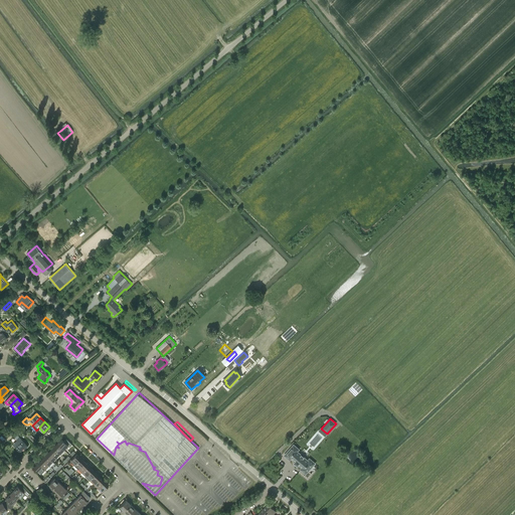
[(11,428),(10,431),(12,433),(11,434),(15,438),(21,432),(17,427),(16,428),(13,424),(10,427),(11,428)]
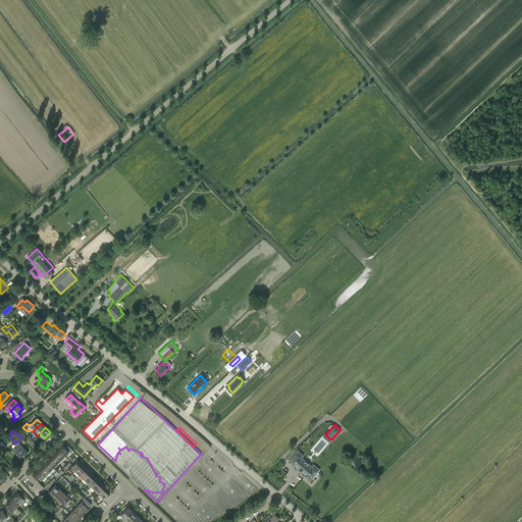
[(19,449),(15,453),(19,457),(23,454),(24,455),(28,452),(20,444),(17,446),(19,449)]
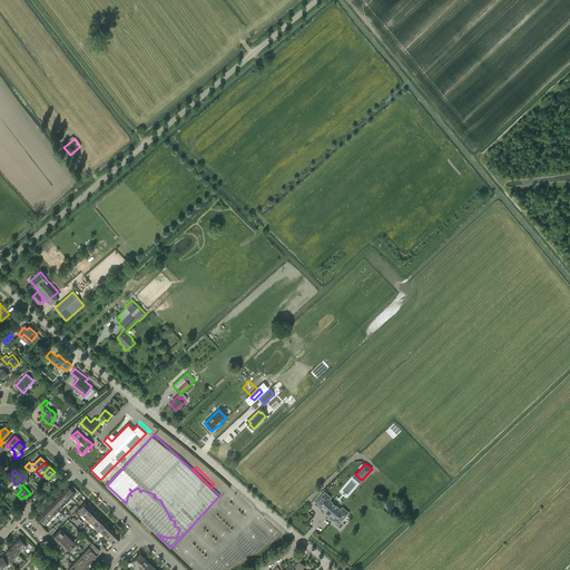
[(64,491),(70,498),(75,493),(77,495),(80,492),(74,485),(70,489),(67,485),(65,488),(66,489),(64,491)]
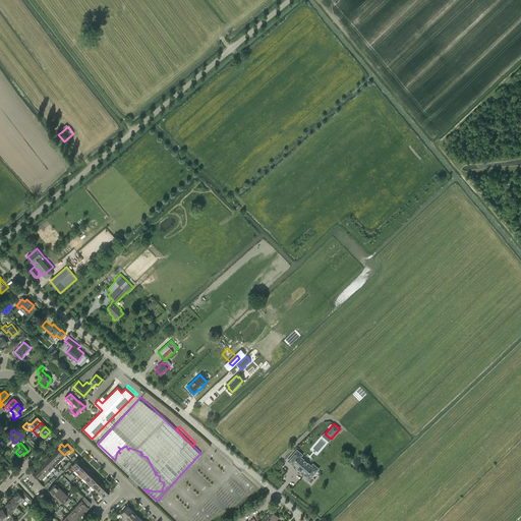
[(64,455),(58,449),(55,451),(55,450),(53,451),(60,459),(64,455)]
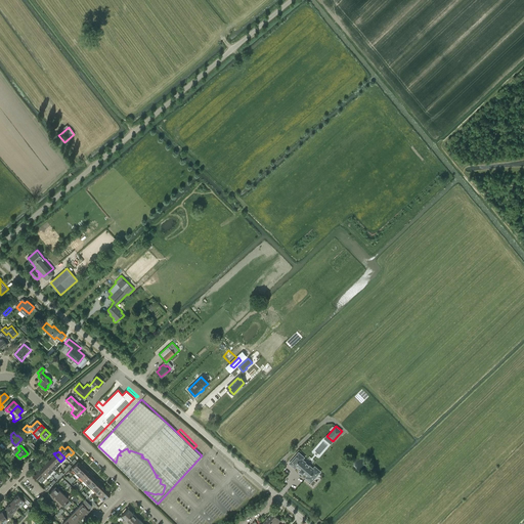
[(300,452),(290,463),(296,468),(297,466),(301,469),(300,470),(303,473),(304,472),(308,475),(306,477),(312,482),(319,473),(303,459),(305,456),(300,452)]
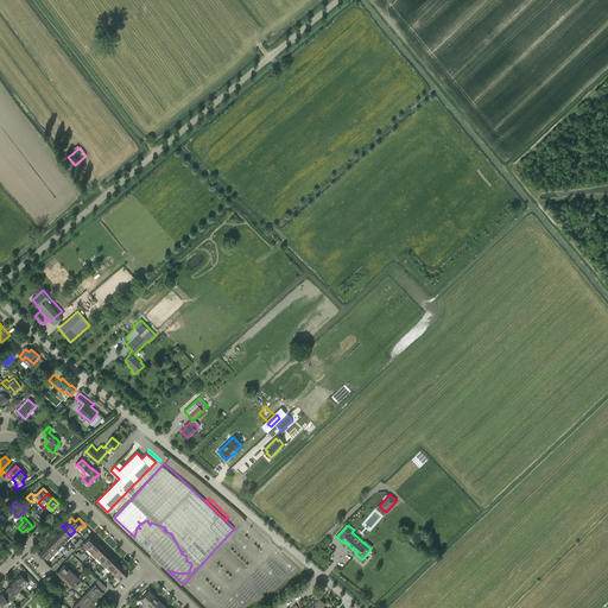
[(70,536),(62,526),(59,529),(61,530),(58,532),(67,540),(70,536)]
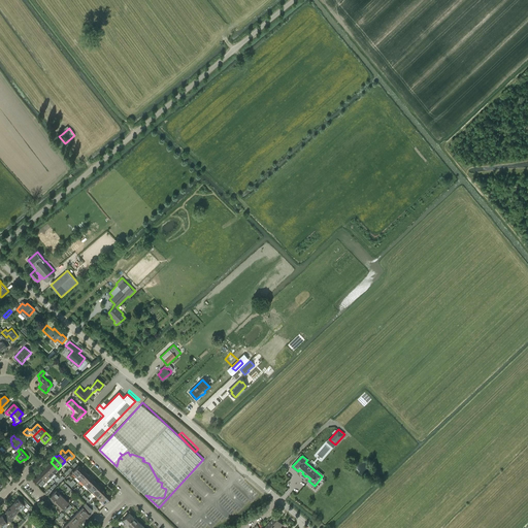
[(58,469),(51,462),(48,464),(47,463),(45,465),(54,473),(58,469)]
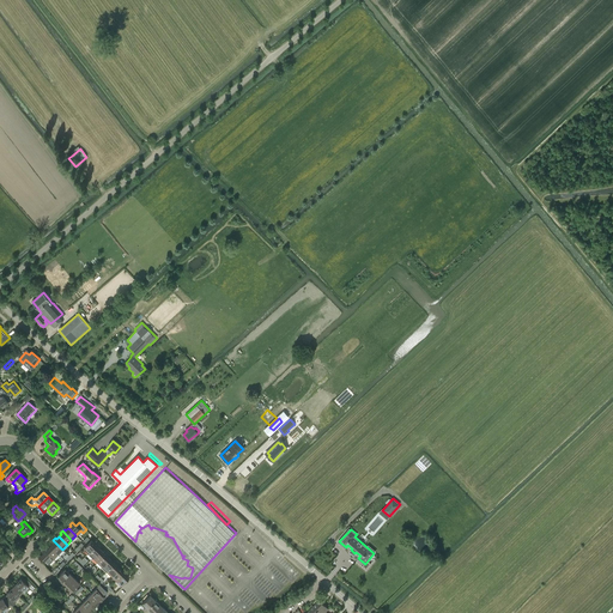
[(62,550),(53,540),(52,542),(53,544),(50,546),(58,553),(62,550)]
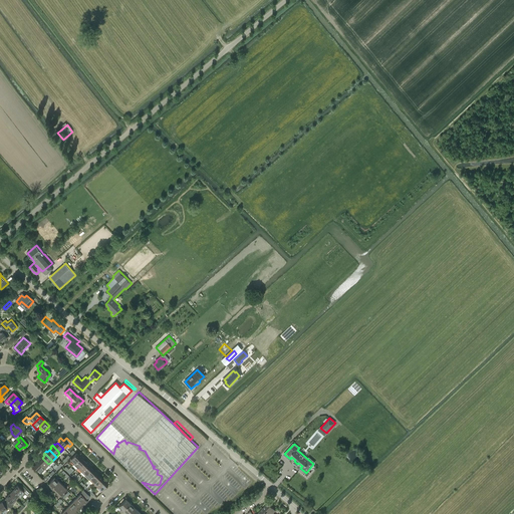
[(74,464),(81,456),(79,455),(78,455),(76,453),(70,460),(74,464)]
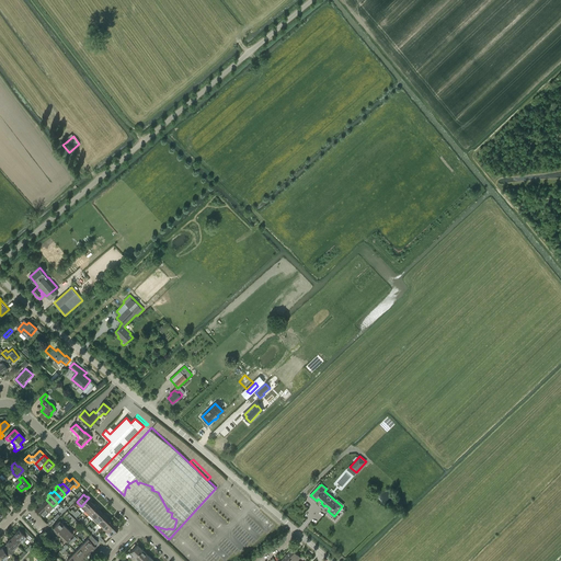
[(91,500),(89,497),(81,506),(86,511),(92,503),(90,501),(91,500)]
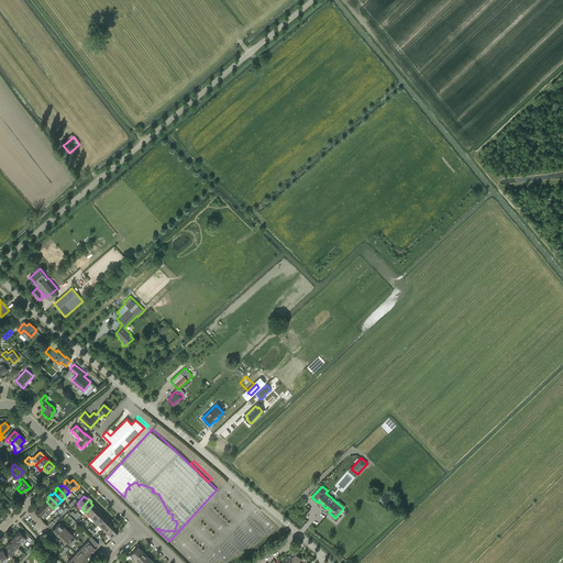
[(43,503),(41,505),(48,512),(53,508),(46,501),(44,504),(43,503)]
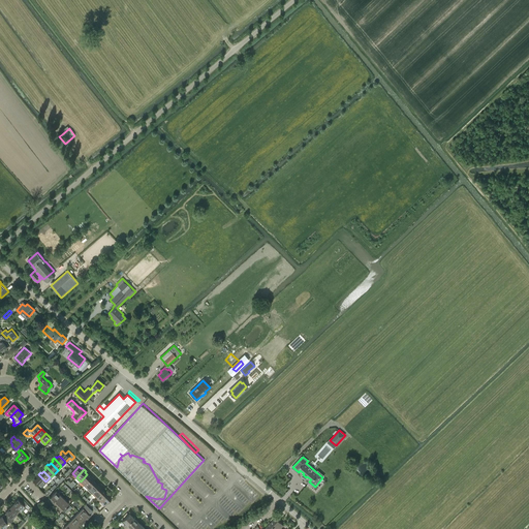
[(45,481),(38,474),(36,476),(37,477),(35,479),(41,486),(45,481)]
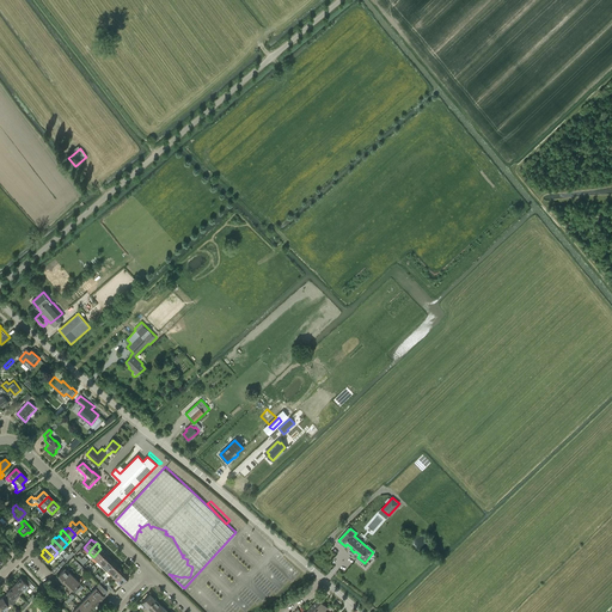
[(101,549),(93,557),(98,561),(106,552),(104,550),(103,551),(101,549)]
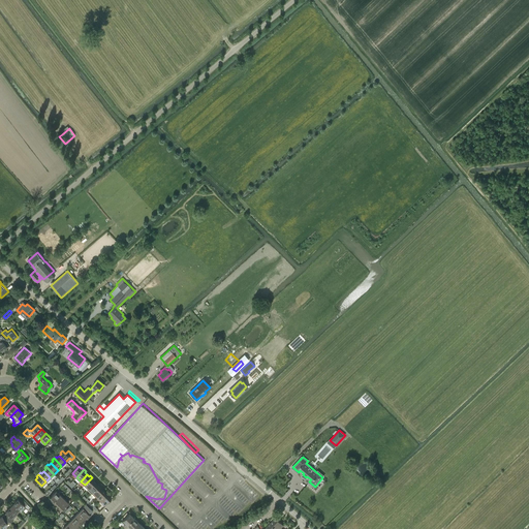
[(92,477),(85,485),(88,489),(95,481),(93,480),(94,479),(92,477)]
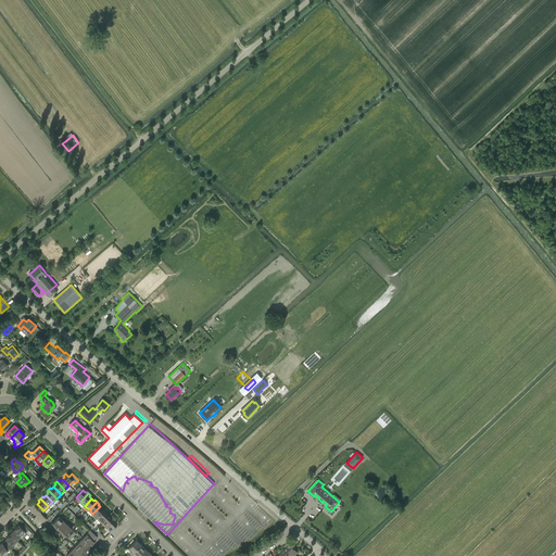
[(100,506),(92,514),(97,518),(105,509),(103,507),(102,508),(100,506)]
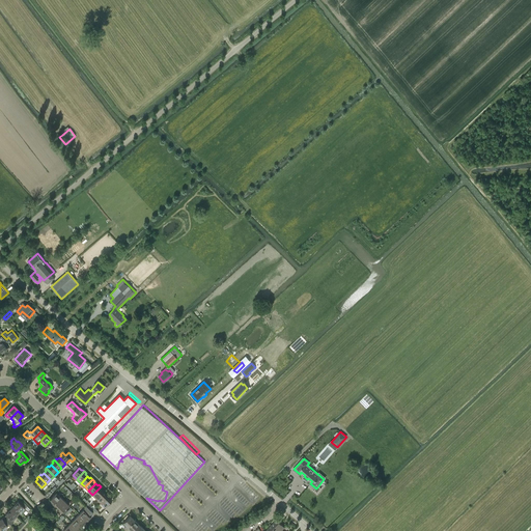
[(102,488),(101,486),(92,495),(96,499),(104,492),(102,490),(102,488)]
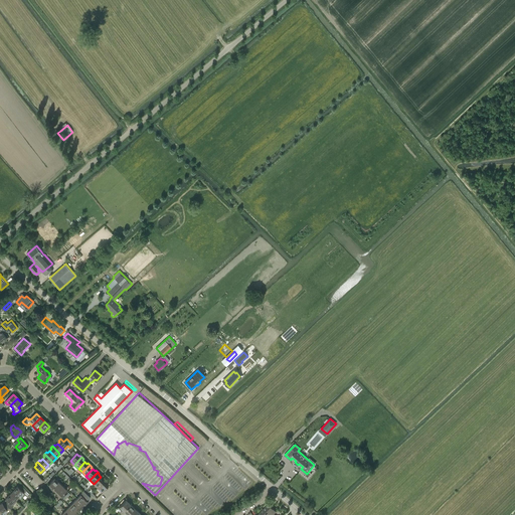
[(103,479),(101,477),(94,484),(98,487),(105,480),(104,478),(103,479)]
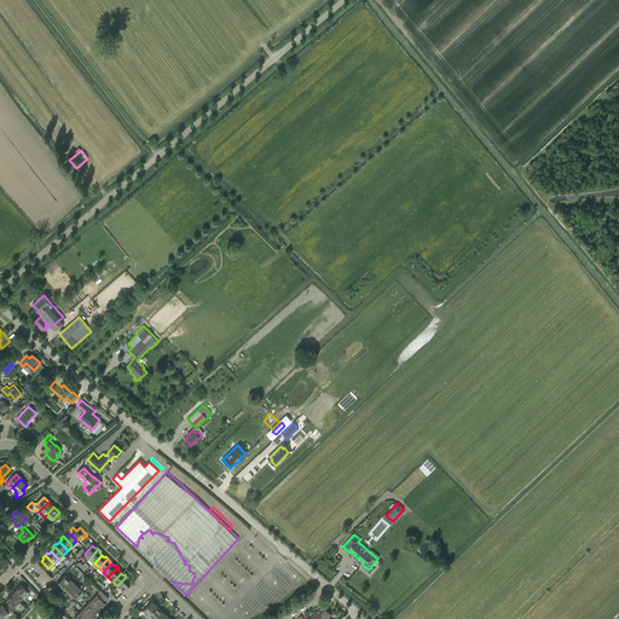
[(62,589),(70,579),(65,574),(58,583),(61,585),(59,586),(62,589)]
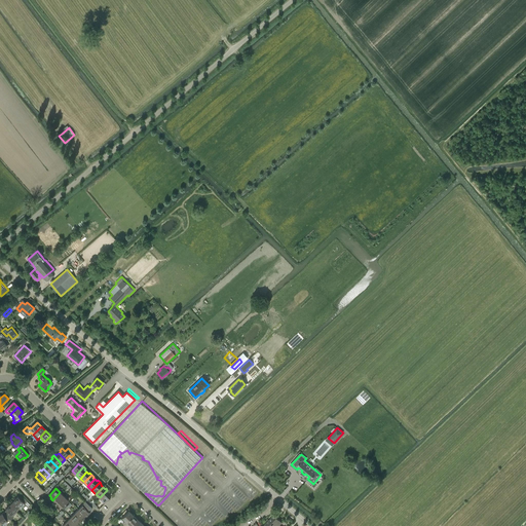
[(107,490),(100,497),(104,501),(111,495),(108,493),(109,492),(107,490)]
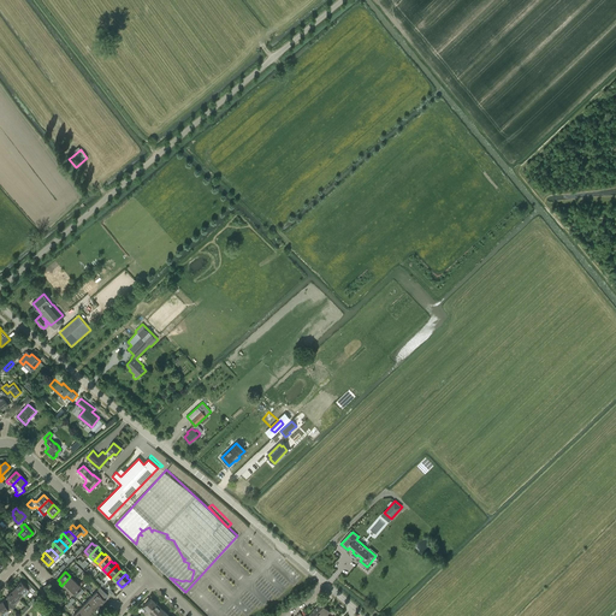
[(70,576),(61,586),(64,587),(65,586),(67,588),(75,581),(70,576)]
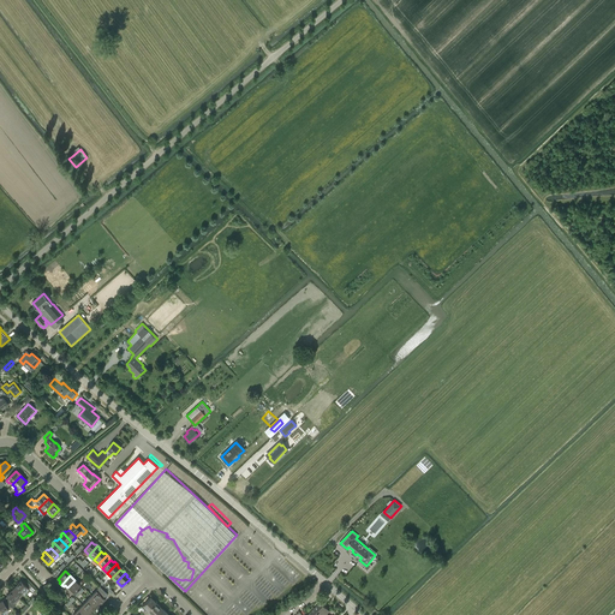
[(21,580),(16,585),(24,593),(27,591),(29,592),(30,591),(33,593),(36,590),(28,581),(24,584),(21,580)]
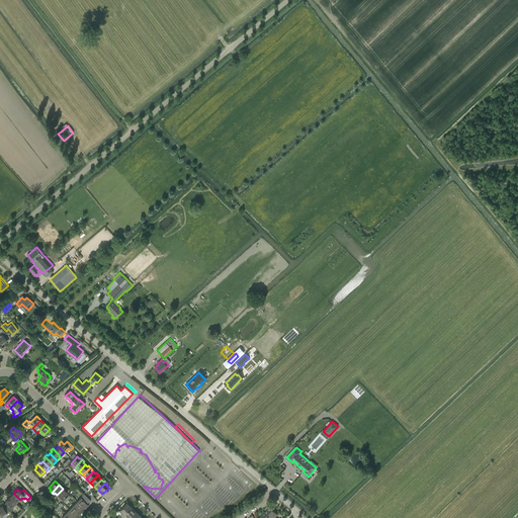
[(63,489),(57,495),(59,497),(58,498),(60,500),(67,493),(63,489)]
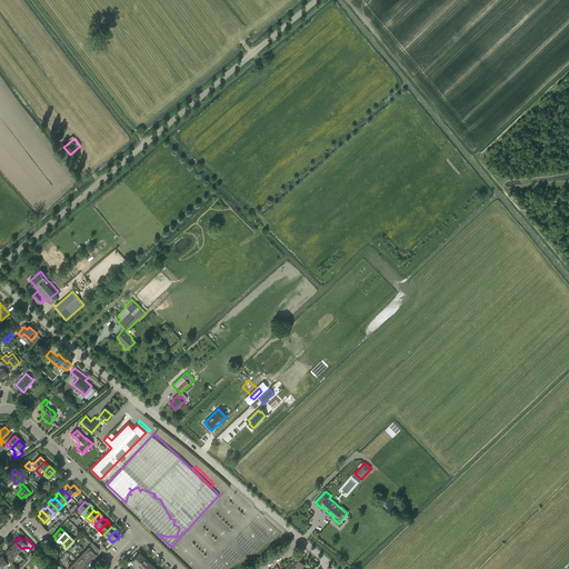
[(15,541),(11,546),(18,553),(22,549),(15,541)]
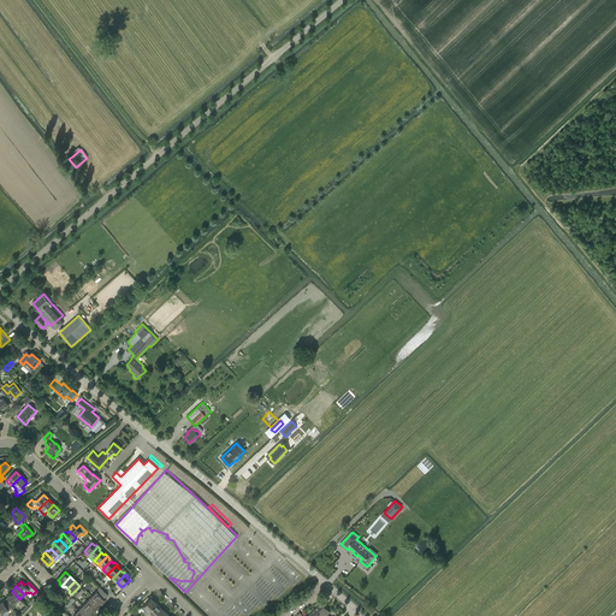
[(92,597),(100,604),(102,602),(104,603),(106,600),(105,599),(108,596),(100,587),(92,597)]
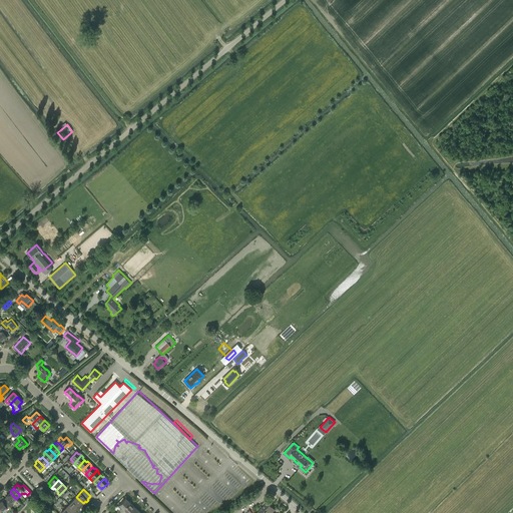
[(6,497),(4,499),(9,505),(9,506),(10,507),(11,507),(14,504),(12,503),(16,499),(10,492),(6,496),(6,497)]
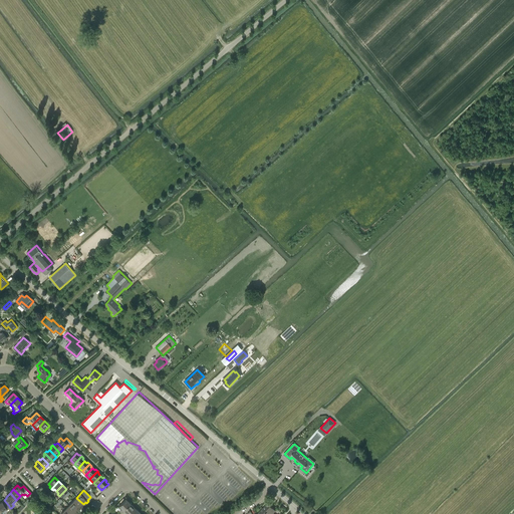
[(76,498),(73,501),(80,509),(82,507),(81,506),(83,504),(76,498)]
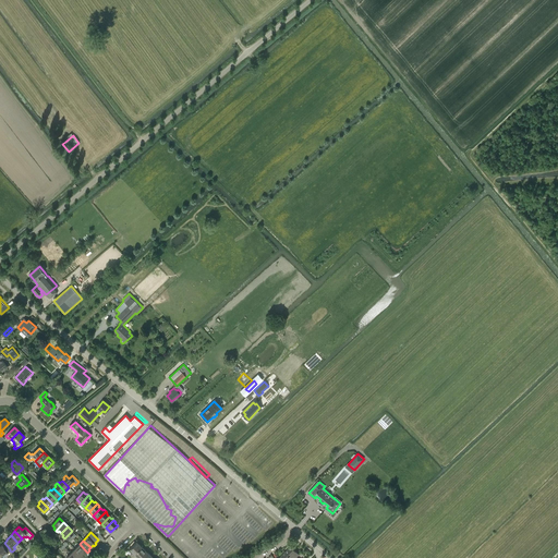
[(131,556),(141,546),(136,542),(130,549),(129,550),(131,553),(130,555),(131,556)]
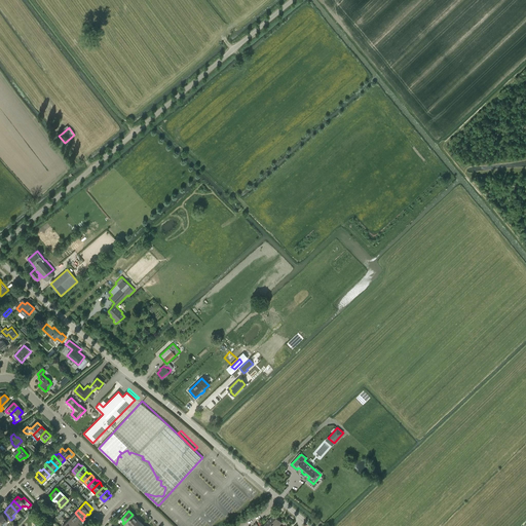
[(6,520),(9,519),(9,518),(4,512),(2,513),(0,514),(0,521),(2,524),(7,521),(6,520)]
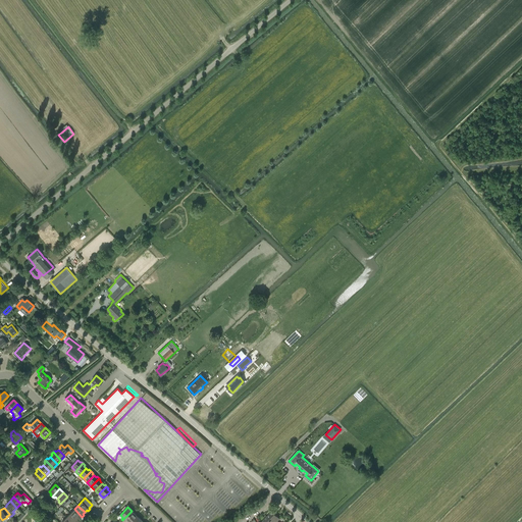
[(74,509),(70,513),(76,520),(79,518),(80,519),(82,517),(74,509)]
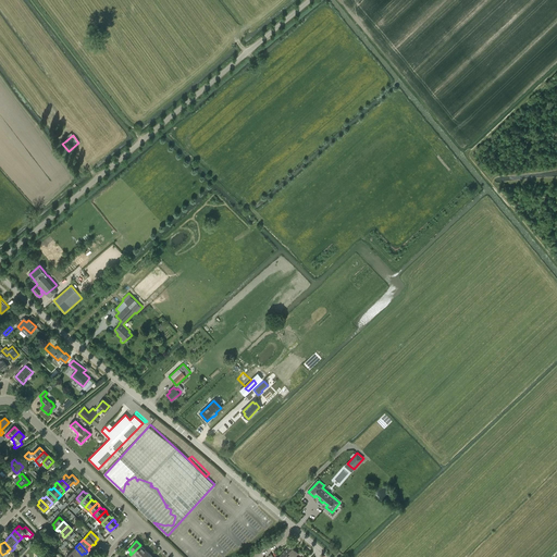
[(138,556),(146,549),(140,545),(131,555),(133,556),(135,555),(136,556),(138,556)]
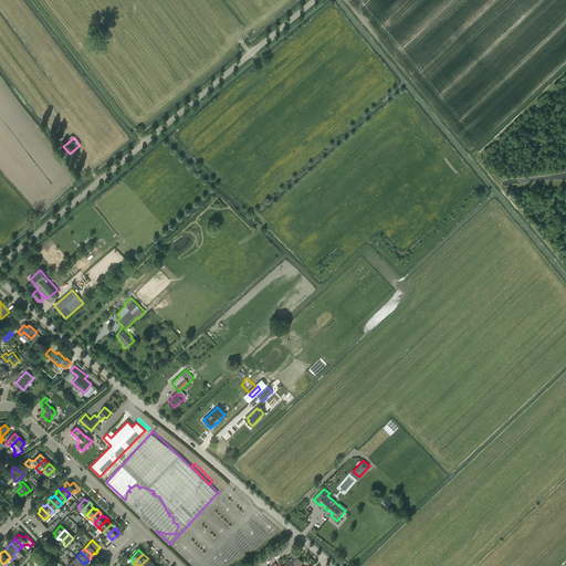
[(295,554),(290,559),(295,565),(302,565),(300,564),(303,562),(295,554)]
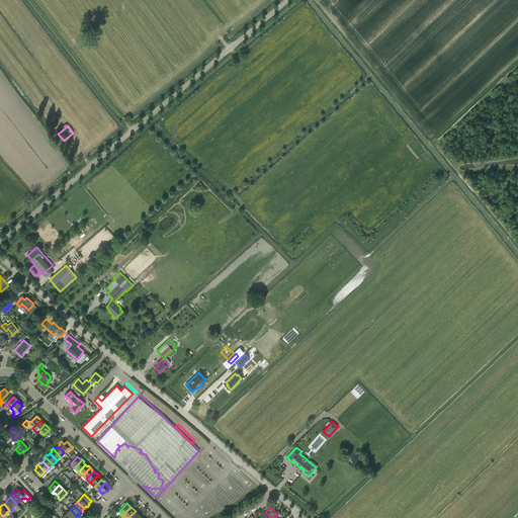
[(76,516),(70,509),(66,513),(70,517),(74,517),(76,516)]
